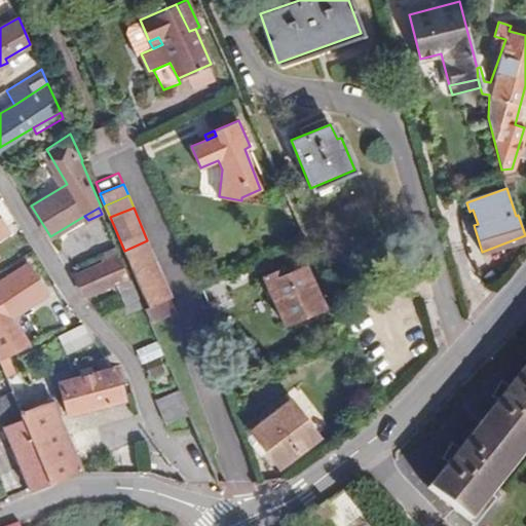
[(124,251),(129,264),(153,254),(147,240),(124,251)]
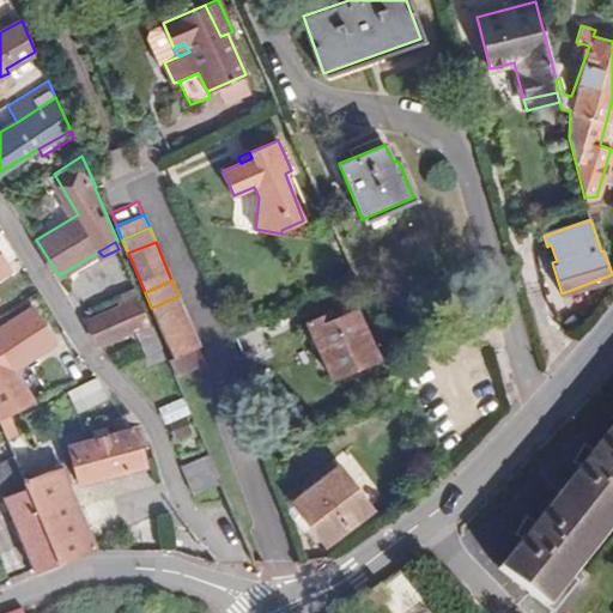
[(347,303),(339,289),(299,307),(305,322),(347,303)]
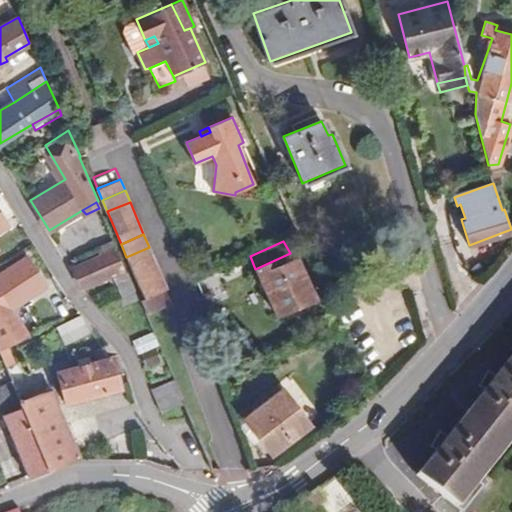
[(124,268),(114,244),(98,250),(101,256),(75,268),(83,286),(124,268)]
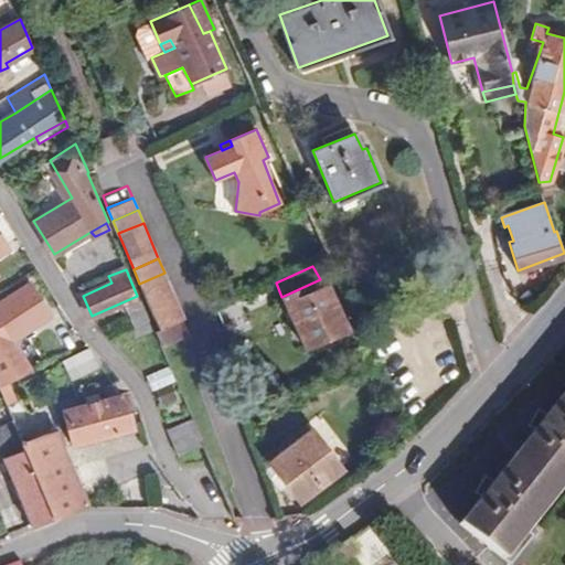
[(139,284),(144,295),(169,285),(164,273),(139,284)]
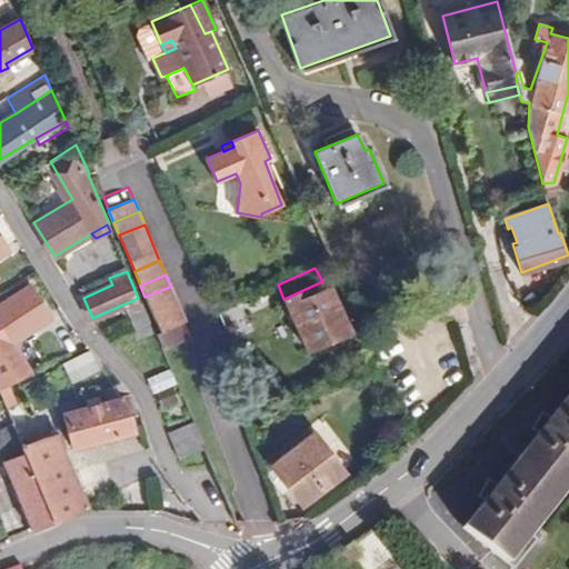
[(327,280),(322,281),(283,299),(307,350),(350,330),(327,280)]
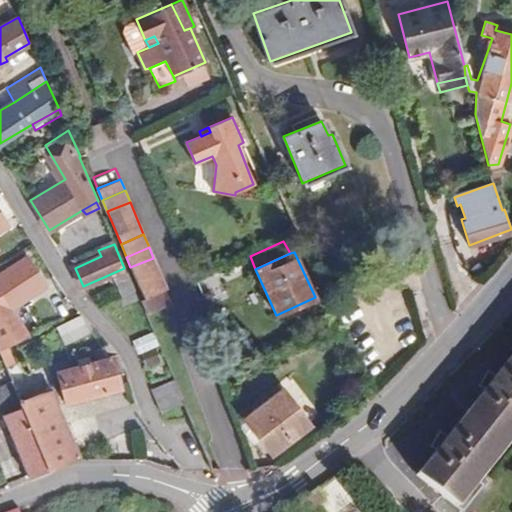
[(0,348),(8,346),(23,338),(15,319),(5,321),(1,314),(46,286),(27,256),(0,273),(0,348)]
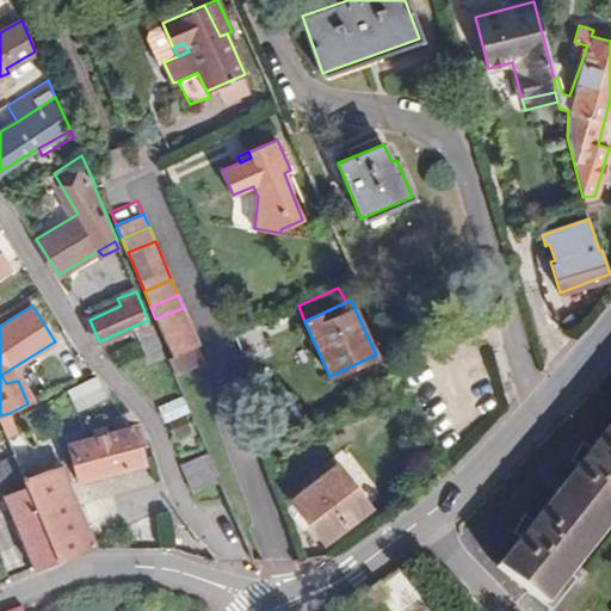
[(155,319),(162,335),(190,322),(183,308),(155,319)]
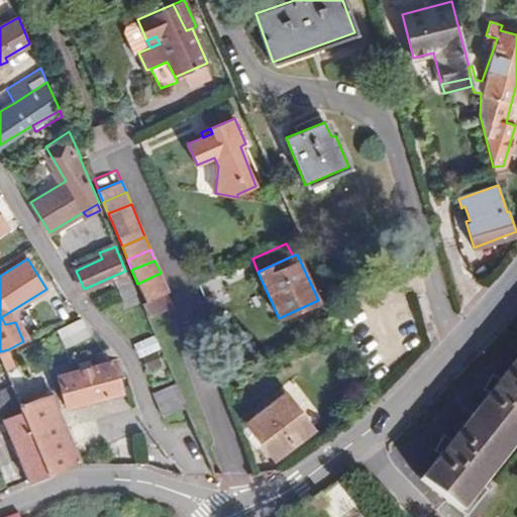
[(137,284),(144,300),(167,292),(168,290),(161,273),(137,284)]
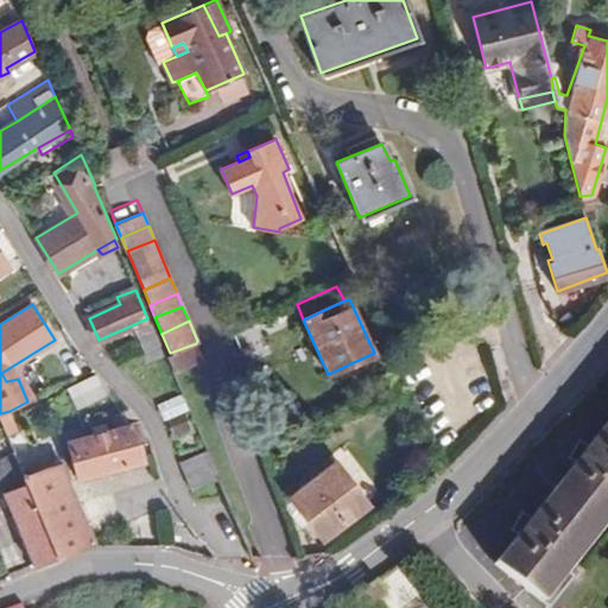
[(164,356),(151,324),(134,330),(150,360),(164,356)]
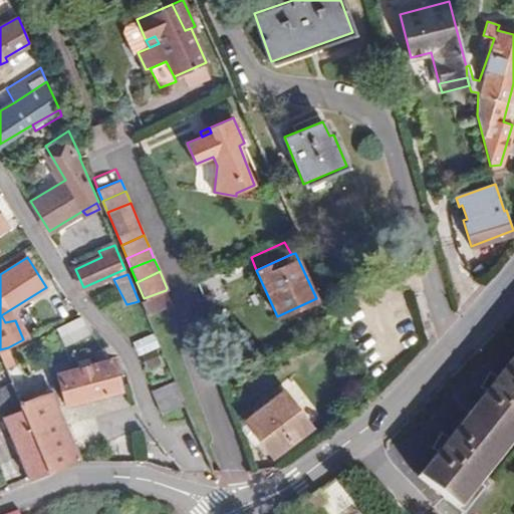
[(166,290),(144,298),(141,299),(147,314),(171,304),(166,290)]
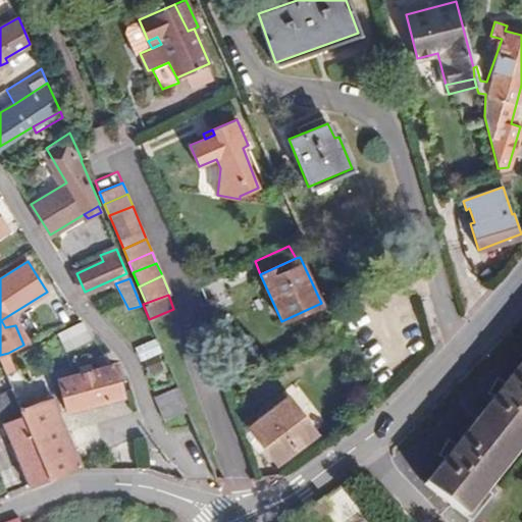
[(84,321),(59,333),(67,351),(92,340),(84,321)]
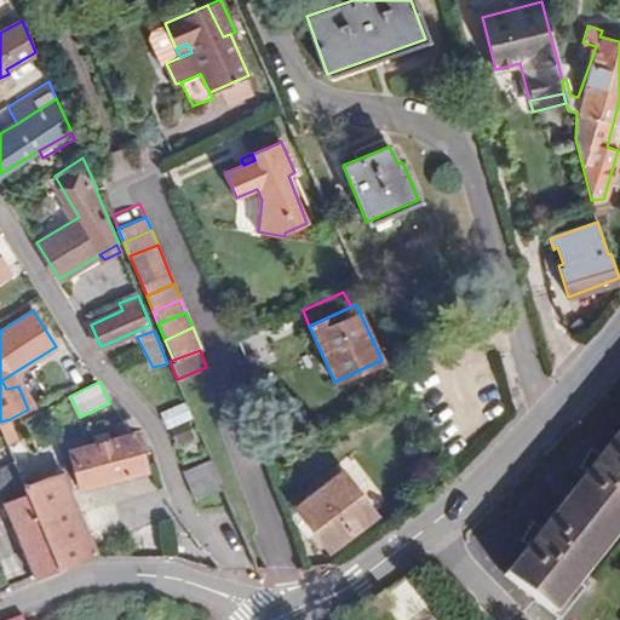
[(170,425),(190,417),(184,402),(161,412),(170,425)]
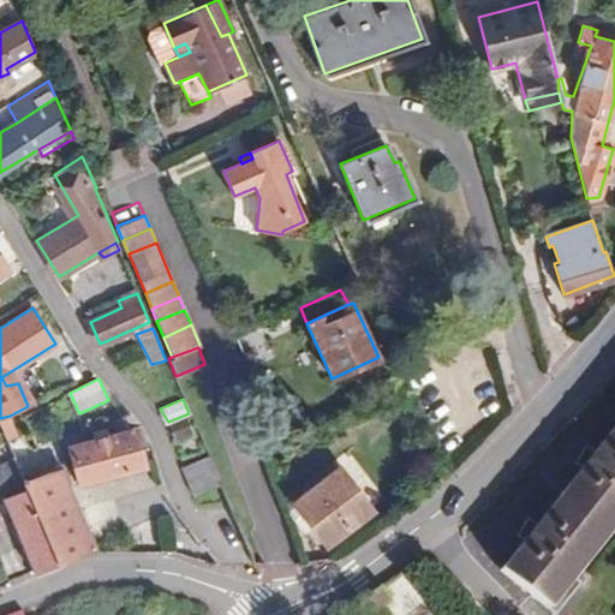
[(10,416),(0,418),(0,422),(7,442),(18,436),(10,416)]
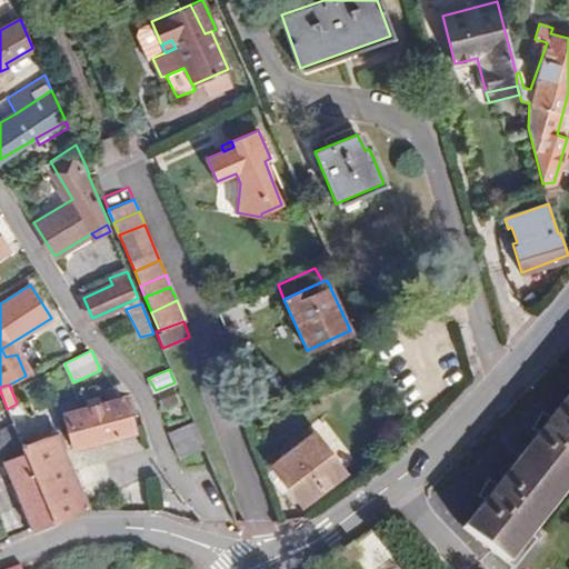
[(125,397),(65,413),(75,447),(133,431),(129,415),(135,413),(131,393),(125,395),(125,397)]
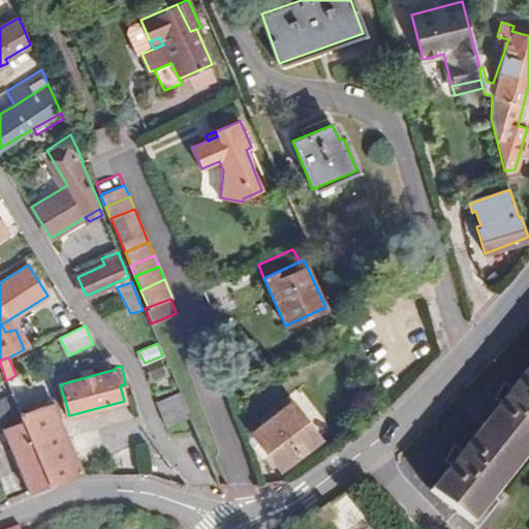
[(494,497),(528,453),(528,369),(512,391),(506,384),(496,401),(501,405),(463,453),(456,447),(446,462),(452,467),(432,491),(477,528),(500,503),(494,497)]
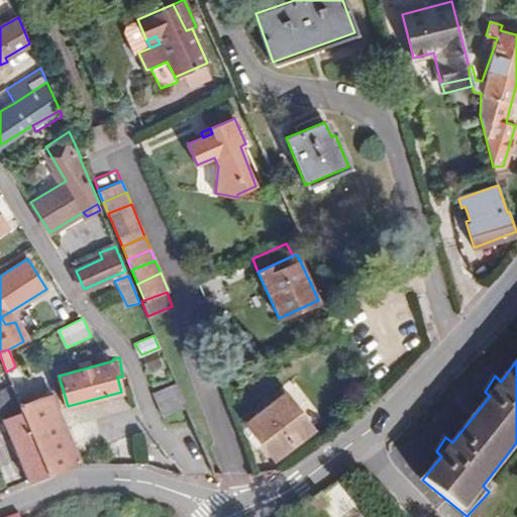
[(20,405),(11,385),(0,389),(0,410),(1,412),(20,405)]
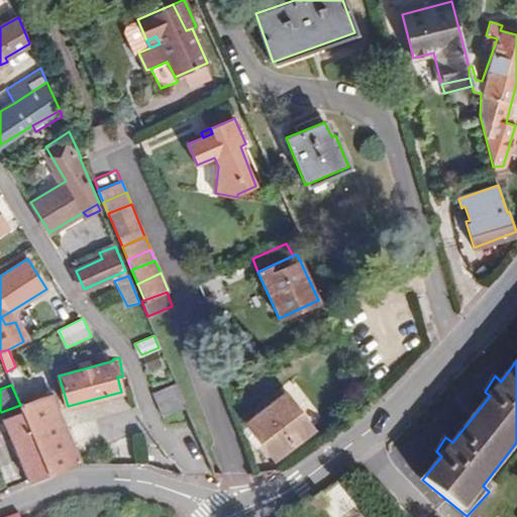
[(166,416),(185,408),(176,388),(156,395),(166,416)]
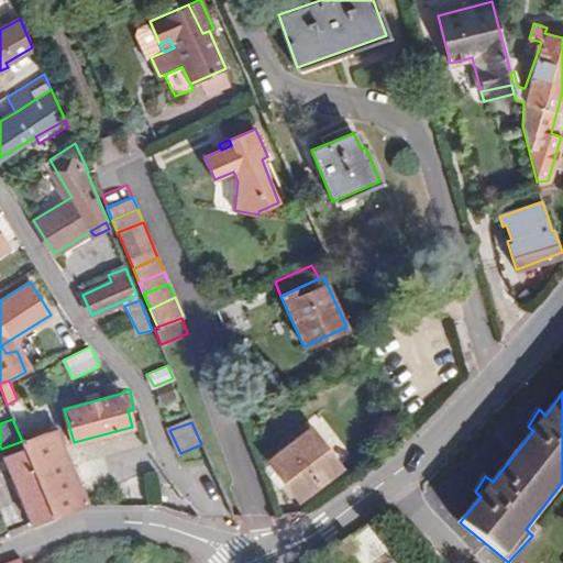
[(278,474),(285,483),(298,499),(341,466),(310,426),(266,459),(278,474)]
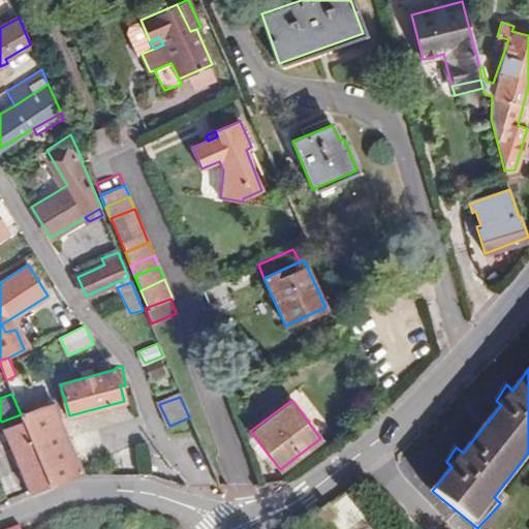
[(23,421),(49,486),(81,470),(61,421),(56,403),(22,417),(23,421)]
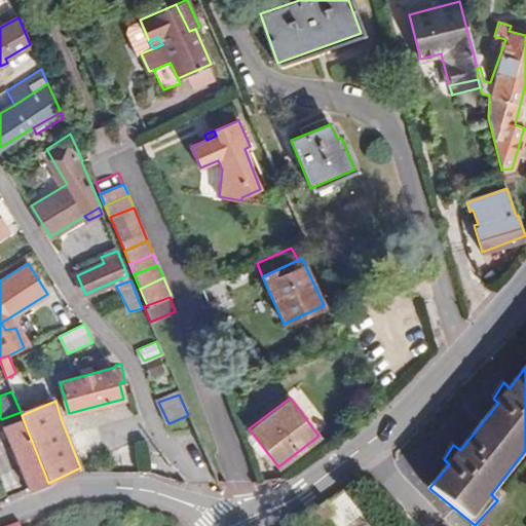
[(5,426),(33,488),(48,483),(23,418),(5,426)]
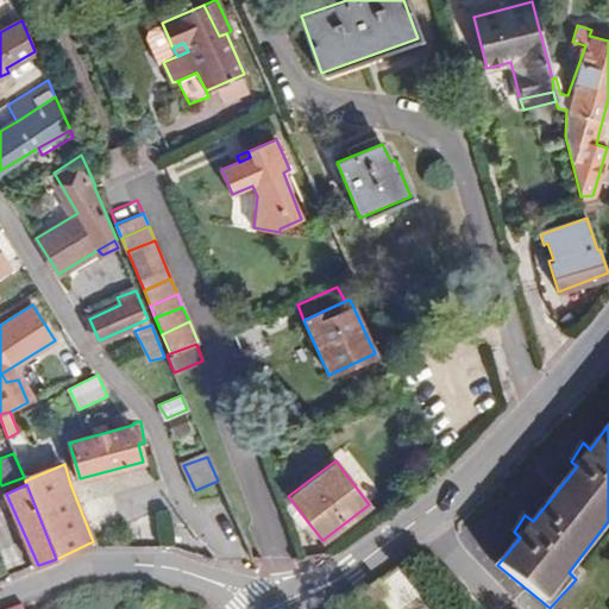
[(302,527),(308,522),(301,513),(295,518),(302,527)]
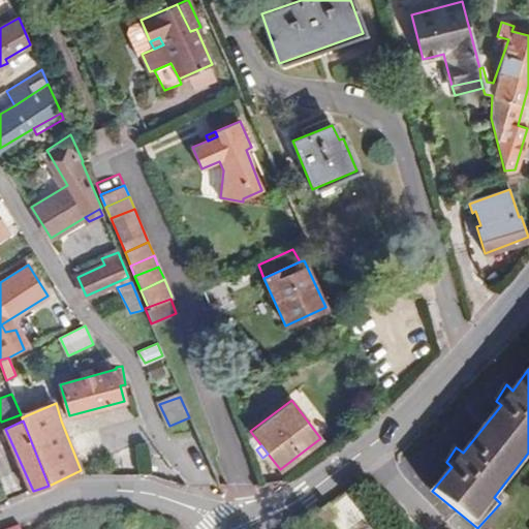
[(350,528),(373,510),(359,481),(329,506),(336,518),(329,524),(333,528),(350,528)]
